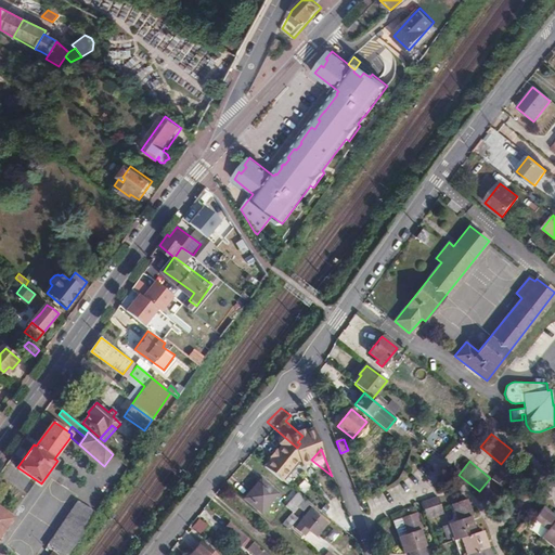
[(517,476),(503,465),(492,479),(506,490),(517,476)]
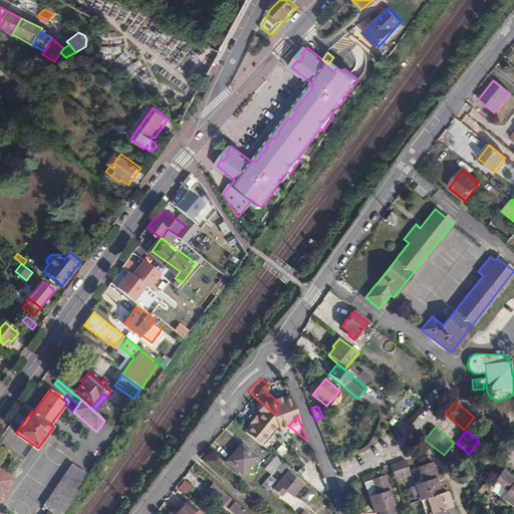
[(257,457),(242,444),(226,462),(242,475),(257,457)]
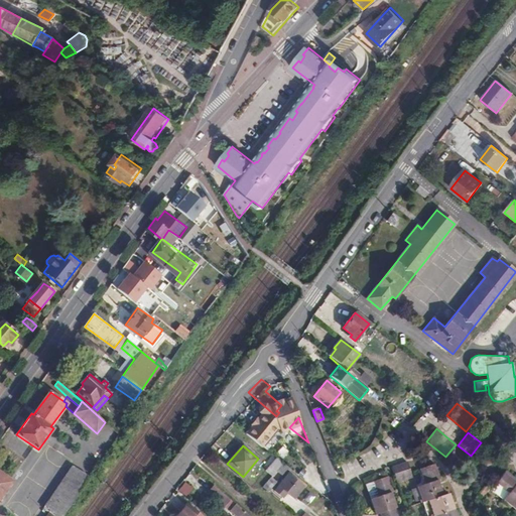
[(0,466),(7,472),(12,475),(24,458),(9,446),(0,460),(0,466)]
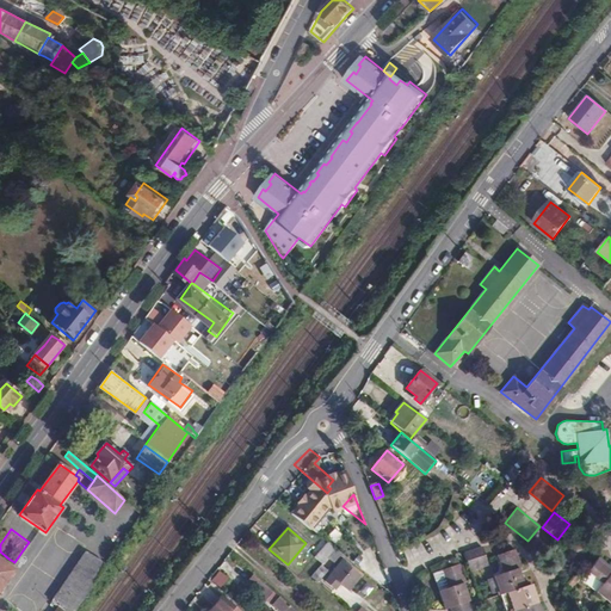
[(463,554),(467,562),(469,571),(488,565),(486,559),(482,547),(463,554)]
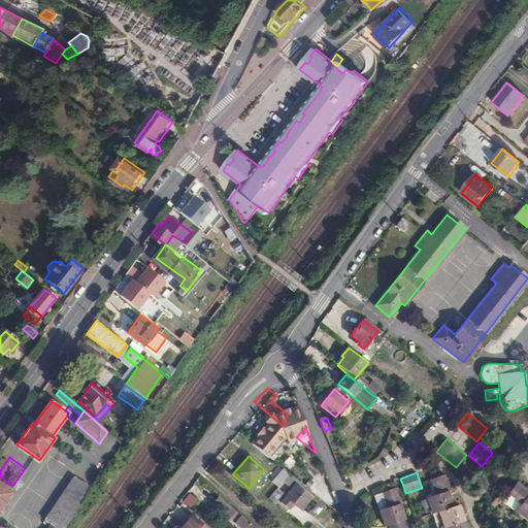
[(466,527),(459,505),(453,507),(448,492),(450,491),(444,474),(429,480),(435,495),(426,498),(427,499),(422,501),(425,514),(429,513),(430,516),(433,515),(437,527),(466,527)]
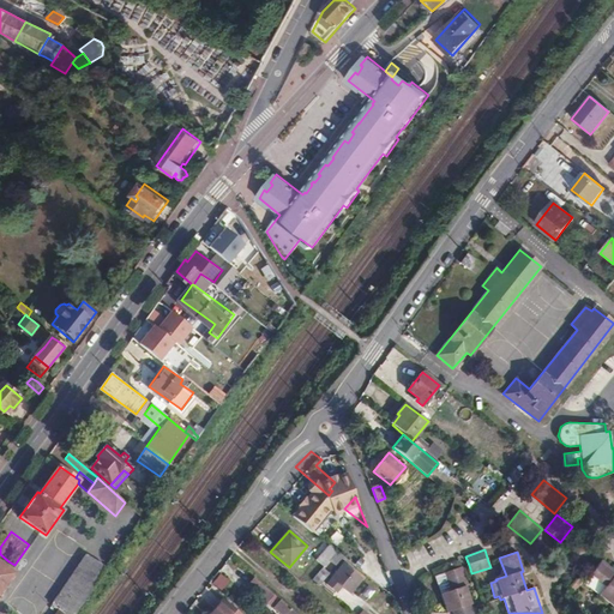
[(324,566),(329,560),(321,554),(317,560),(324,566)]
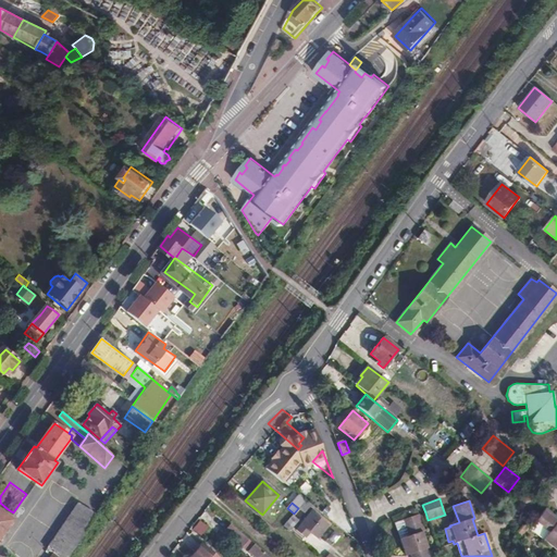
[(52,553),(57,556),(66,556),(89,525),(96,516),(78,504),(47,549),(52,553)]
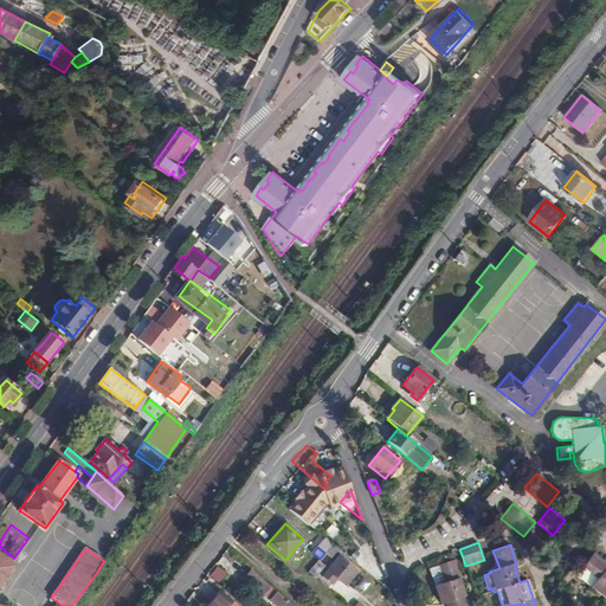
[(605,562),(594,553),(584,566),(582,567),(598,579),(605,568),(605,562)]
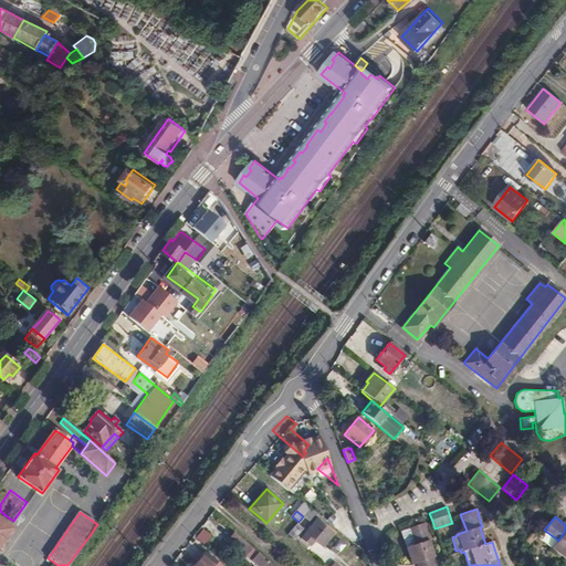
[(0,546),(13,527),(10,525),(4,522),(0,517),(0,546)]
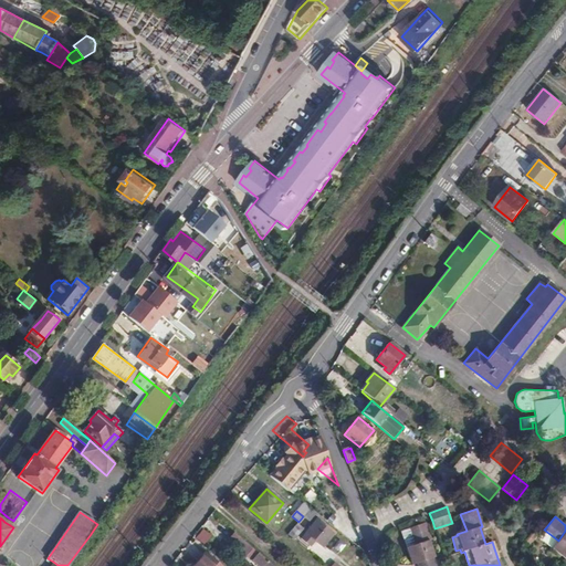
[(333,534),(316,520),(305,533),(310,536),(308,538),(312,542),(314,540),(323,546),(333,534)]
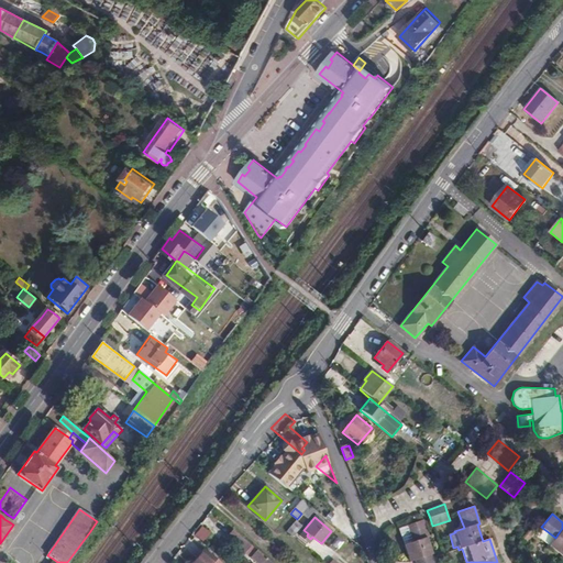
[(286,532),(290,536),(301,522),(297,519),(286,532)]
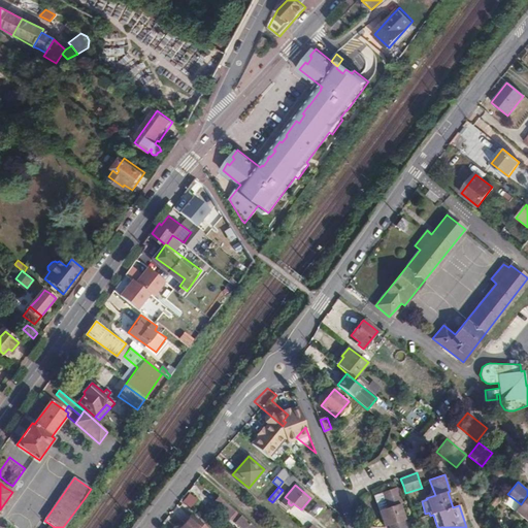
[(390,525),(390,527),(407,527),(400,504),(402,503),(397,488),(382,493),(387,508),(378,510),(384,527),(390,525)]
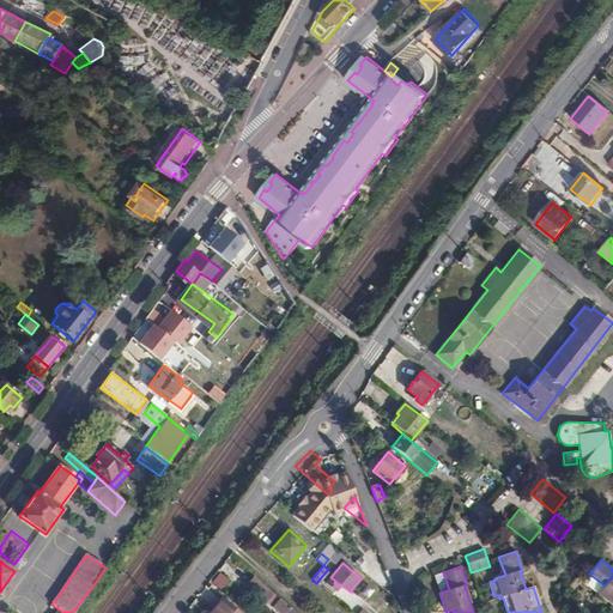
[(266,587),(246,569),(240,576),(260,594),(266,587)]
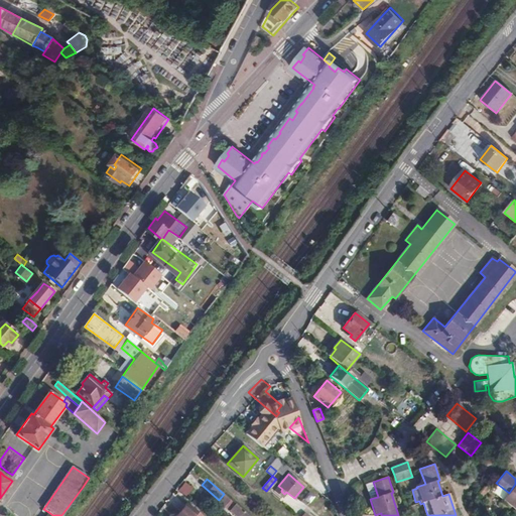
[(370,499),(378,497),(373,482),(365,485),(370,499)]
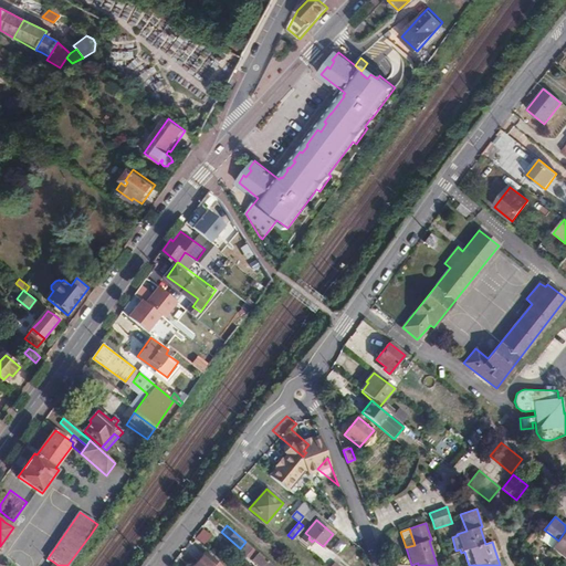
[(558,541),(544,530),(538,537),(552,548),(558,541)]
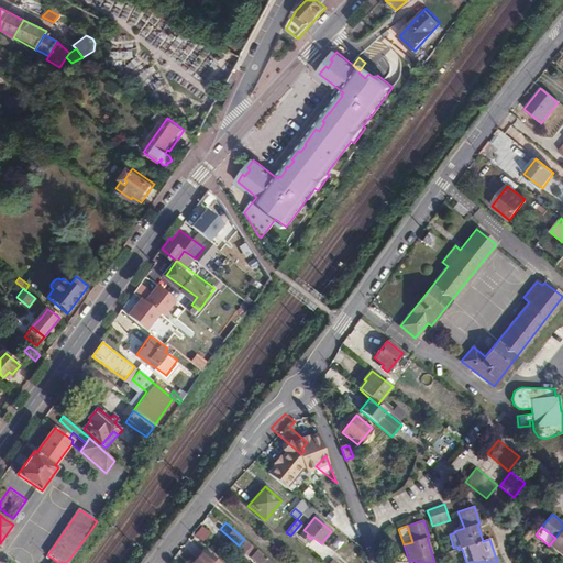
[(562,528),(555,538),(549,545),(562,556),(562,555),(562,528)]
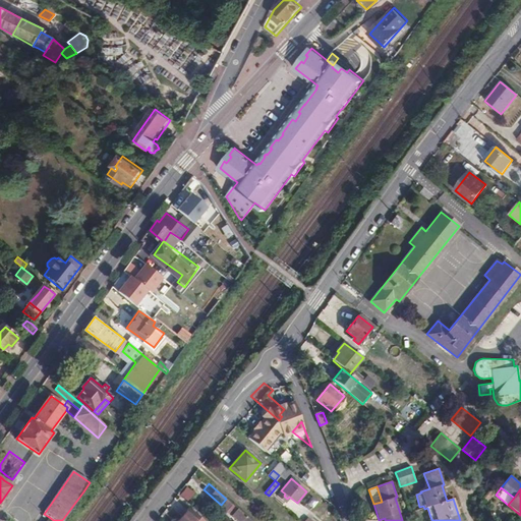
[(240,520),(251,520),(231,503),(227,510),(240,520)]
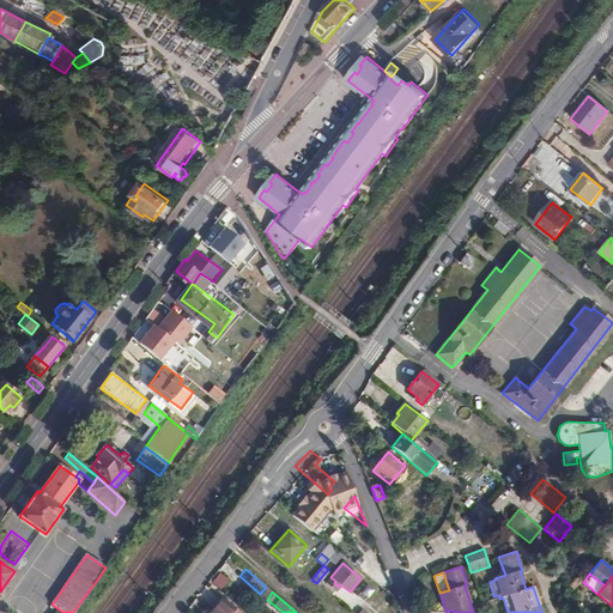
[(237,612),(222,599),(208,612),(237,612)]
